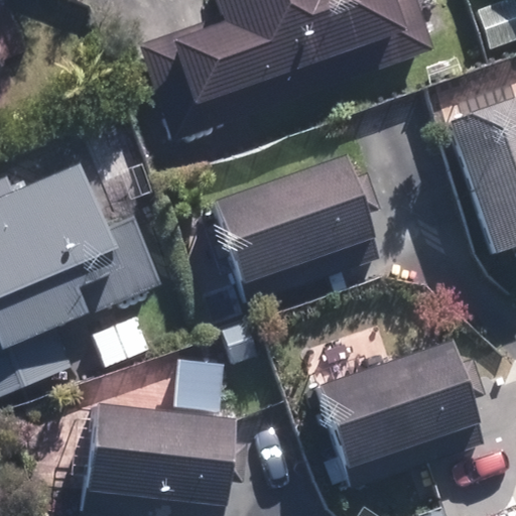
[(174,152),(440,45),(421,0),(218,0),(223,12),(132,48),(174,152)]
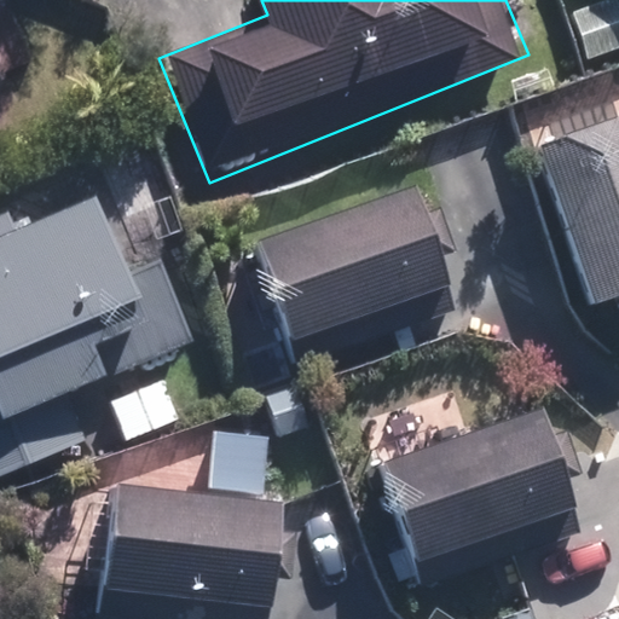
[(618,51),(618,0),(596,0),(563,12),(582,64),(618,51)]
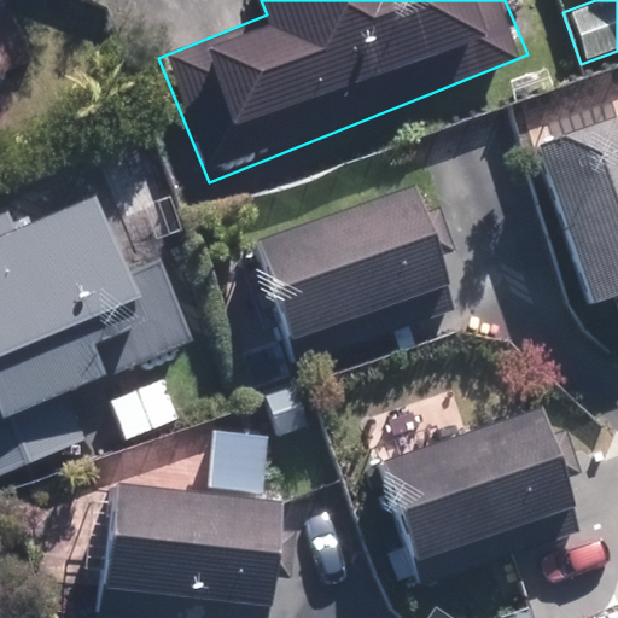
[(617,120),(534,147),(584,303),(617,292),(617,120)]
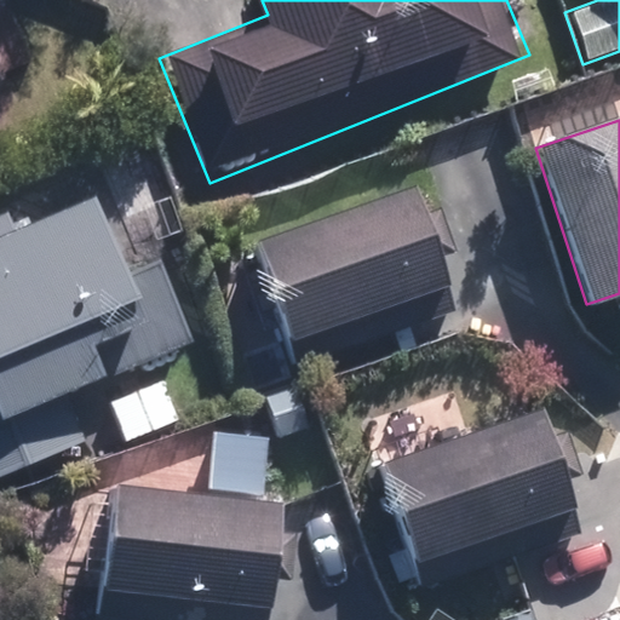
[(196,239),(159,125),(0,178),(0,184),(7,207),(0,208),(0,469),(85,441),(68,390),(201,346),(168,247),(196,239)]
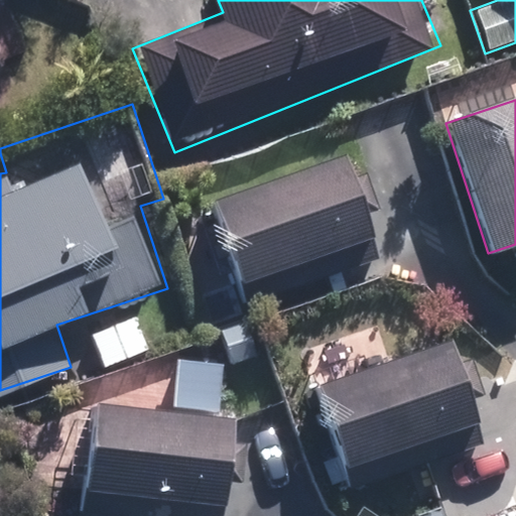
[(367,242),(340,157),(203,202),(230,286),(367,242)]
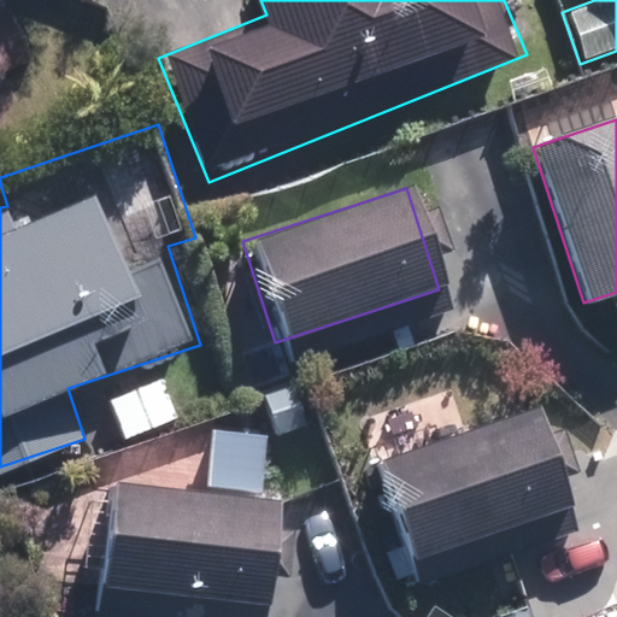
[(570,497),(538,400),(380,453),(412,550),(570,497)]
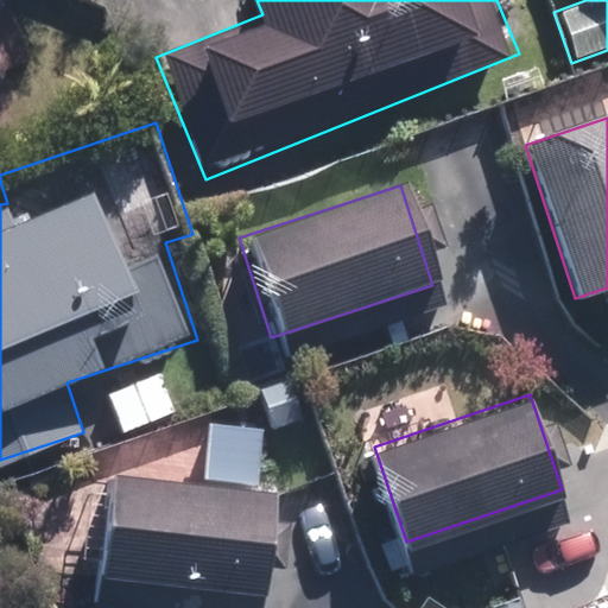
[(196,475),(108,467),(99,606),(138,607),(261,607),(271,487),(247,486),(252,422),(200,418),(196,475)]
